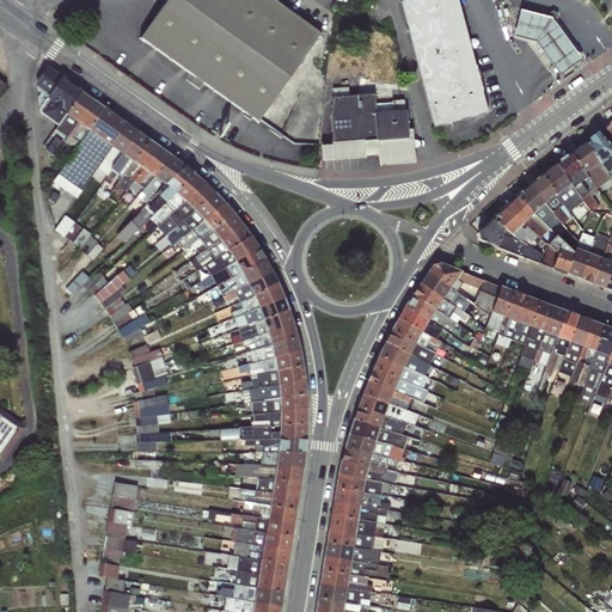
[(264,128),(328,38),(273,0),(166,0),(139,38),(264,128)]
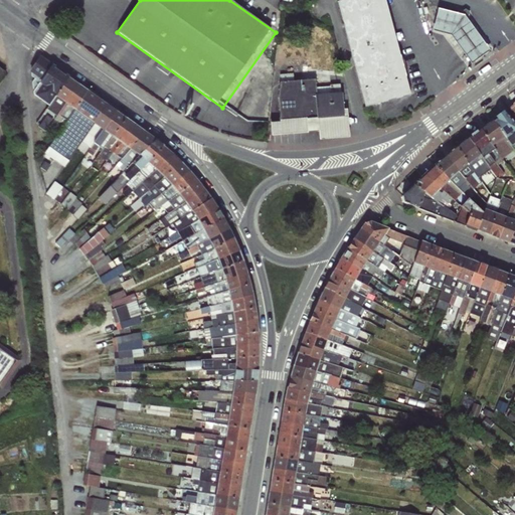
[(384,0),(344,0),(337,2),(364,107),(410,95),(384,0)]
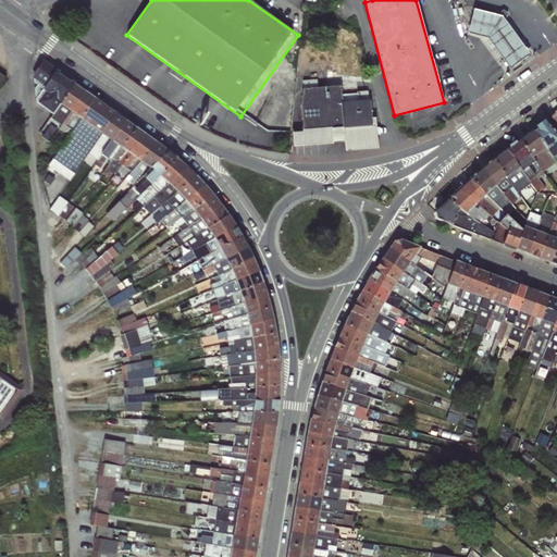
[(498,15),(473,9),(467,34),(486,39),(509,70),(530,54),(506,21),(507,13),(503,10),(499,12),(498,15)]
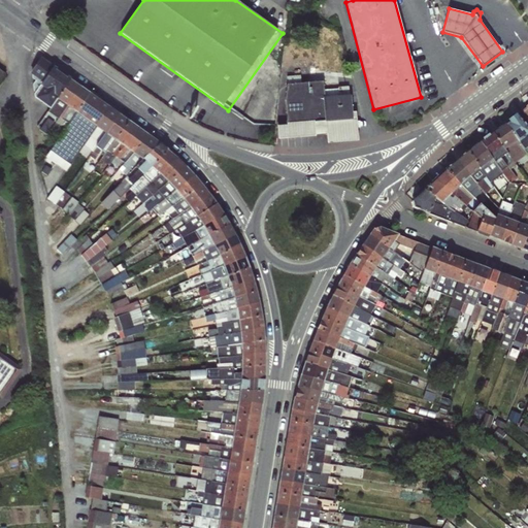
[(277,93),(283,33),(228,110),(242,120),(262,85),(277,93)]
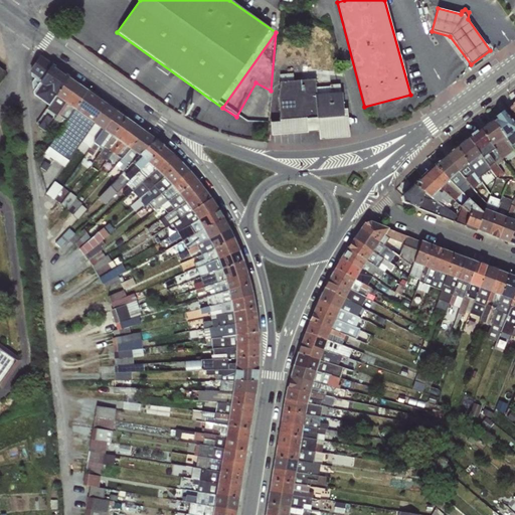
[(68,78),(39,56),(29,71),(31,73),(41,80),(39,83),(56,96),(68,78)]
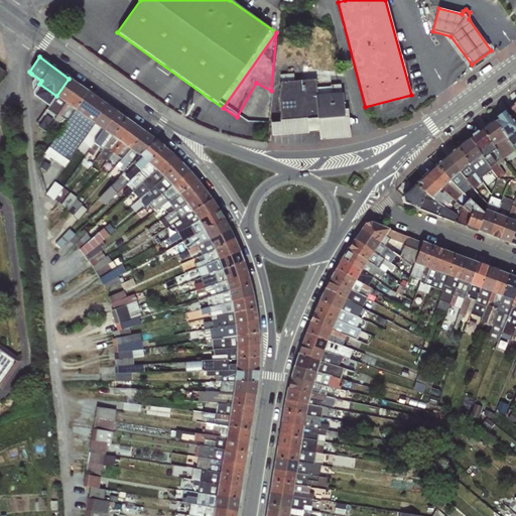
[(41,81),(31,74),(31,77),(34,79),(32,83),(34,96),(49,107),(55,98),(56,96),(39,84),(41,81)]
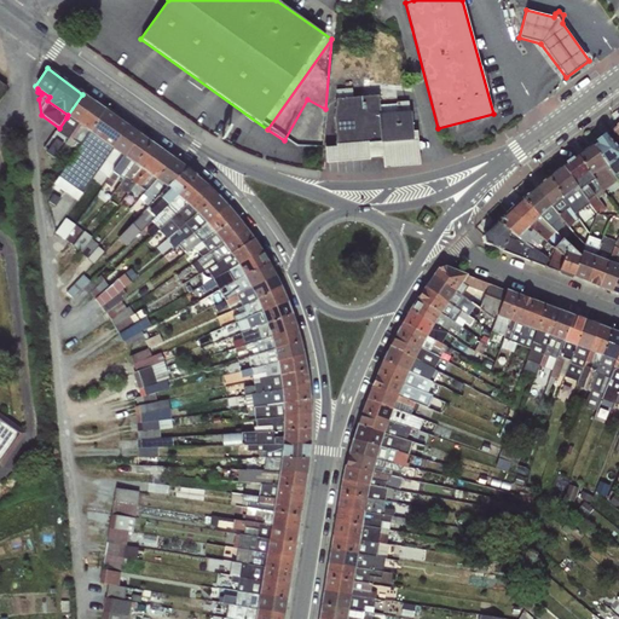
[(93,102),(82,94),(68,115),(67,117),(74,122),(77,125),(93,102)]
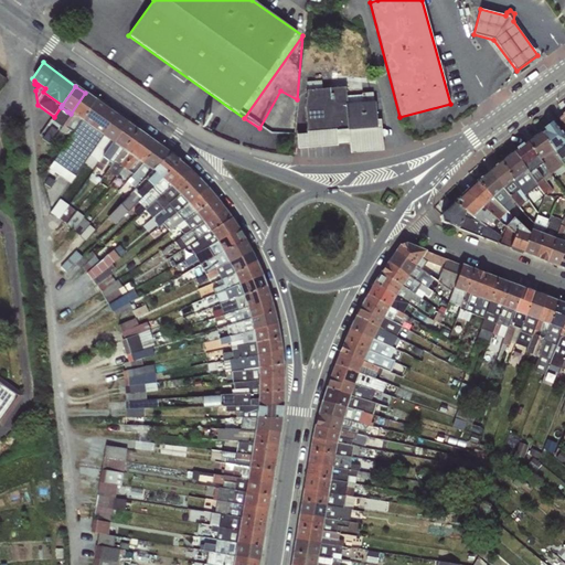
[(344,105),(373,103),(373,93),(361,93),(362,95),(347,96),(345,87),(306,91),(305,107),(307,135),(347,131),(344,105)]
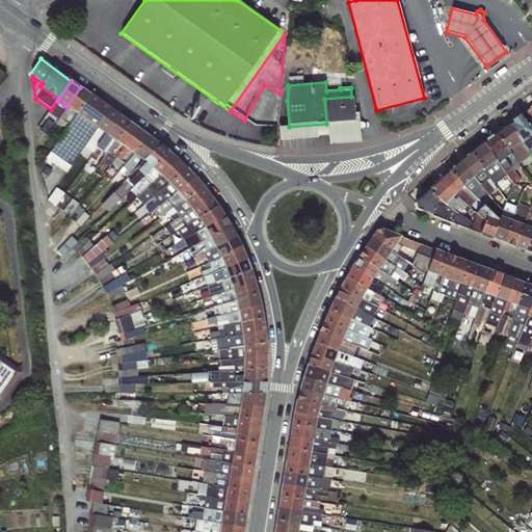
[(90,95),(80,87),(67,107),(77,114),(90,95)]
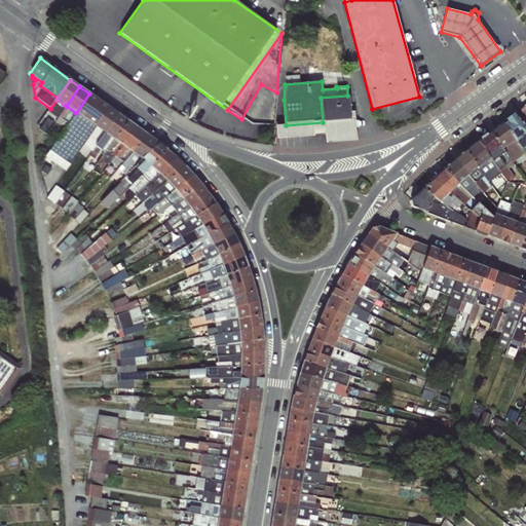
[(100,101),(89,94),(76,113),(86,120),(100,101)]
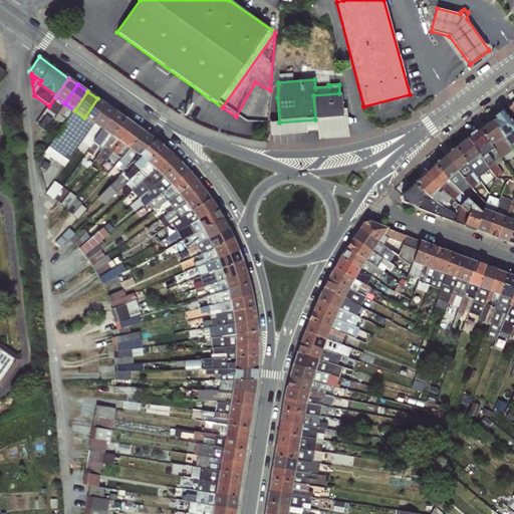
[(313,95),(315,119),(343,116),(342,113),(341,92),(339,93),(313,95)]
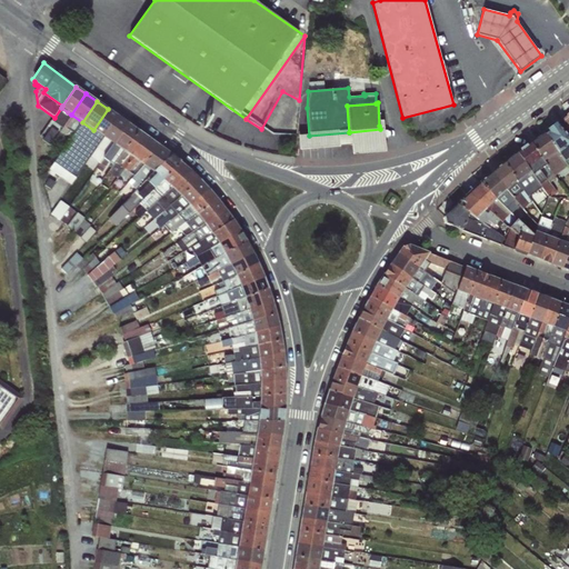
[(53,119),(60,123),(68,112),(61,108),(55,118),(53,119)]
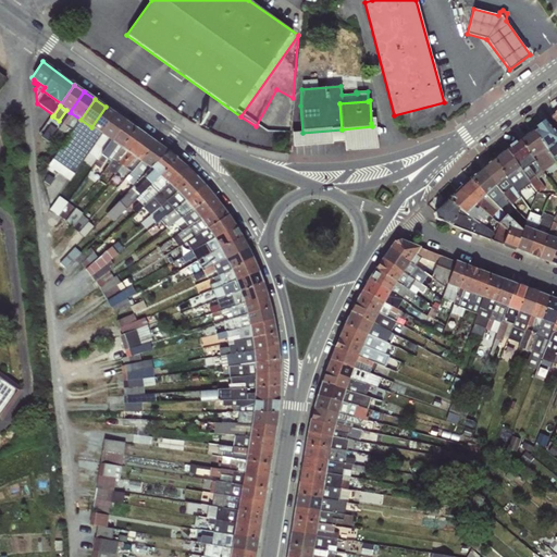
[(115,114),(106,107),(91,127),(102,135),(115,114)]
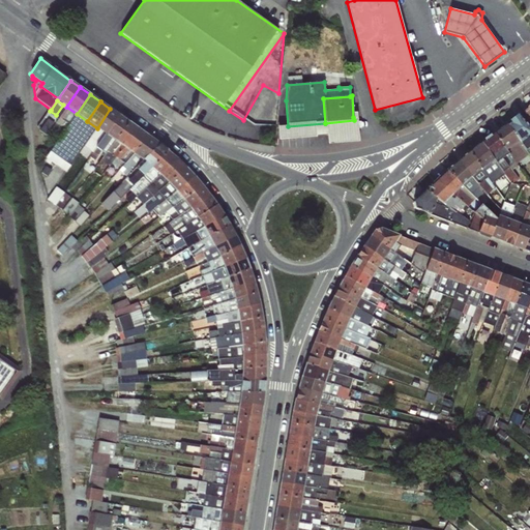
[(59,118),(66,107),(63,105),(56,115),(59,118)]
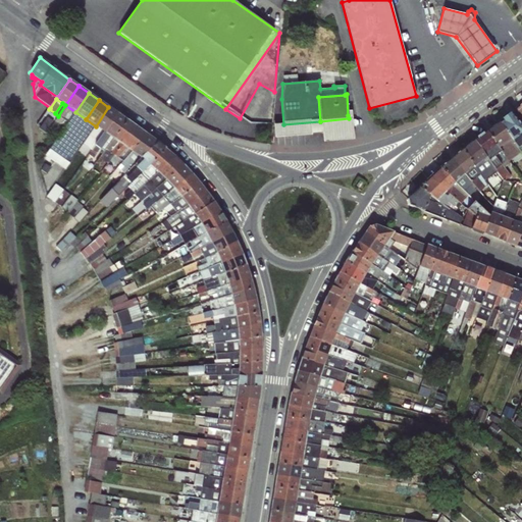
[(75,112),(65,105),(58,116),(68,122),(75,112)]
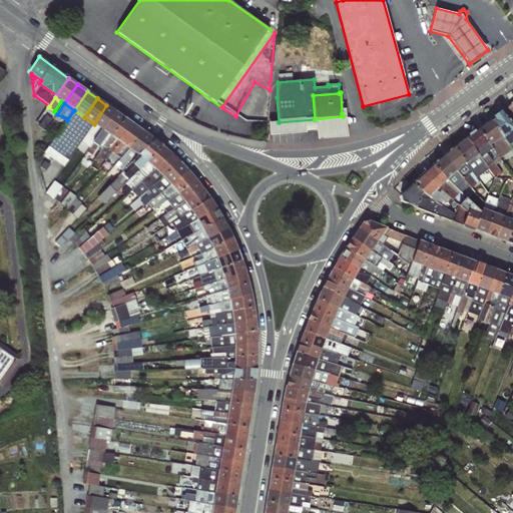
[(115,111),(106,105),(94,124),(102,130),(115,111)]
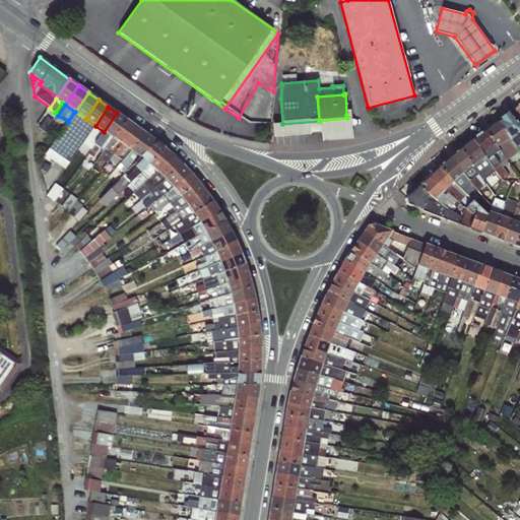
[(449,212),(438,199),(459,182),(467,192),(473,188),(467,181),(463,179),(465,175),(486,156),(504,178),(509,174),(503,166),(519,150),(519,121),(511,111),(503,118),(501,124),(497,122),(409,193),(405,205),(459,221),(452,213),(449,212)]
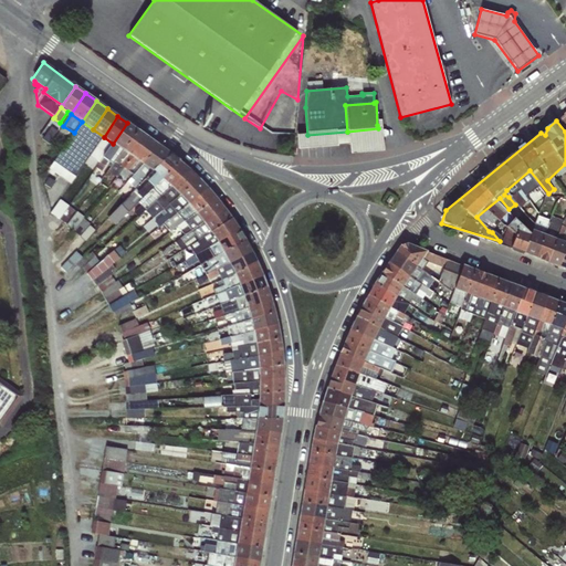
[(93,129),(82,122),(74,133),(71,137),(63,147),(70,152),(75,156),(79,150),(84,140),(93,129)]
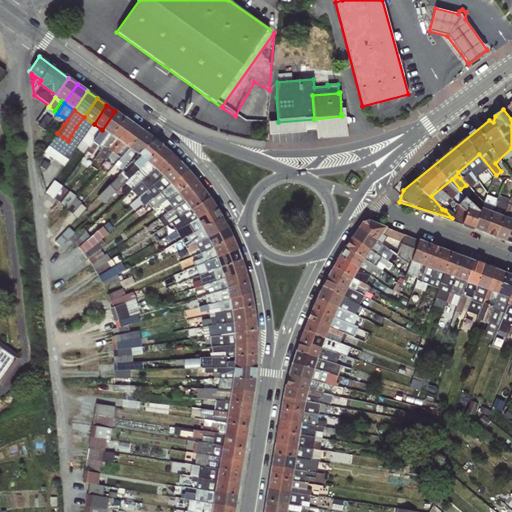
[(125,118),(115,111),(102,130),(107,133),(111,136),(125,118)]
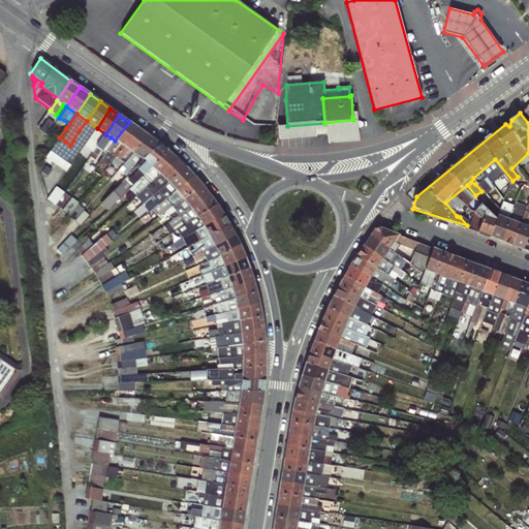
[(353,120),(324,123),(287,126),(288,129),(277,130),(277,144),(327,139),(328,146),(358,144),(355,117),(352,117),(353,120)]
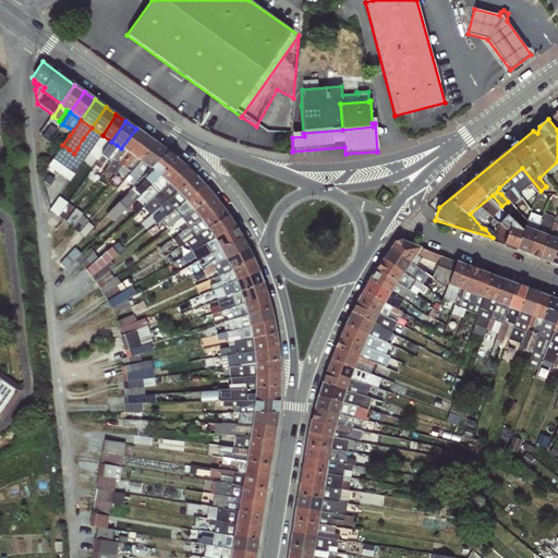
[(57,130),(49,124),(41,137),(48,142),(57,130)]
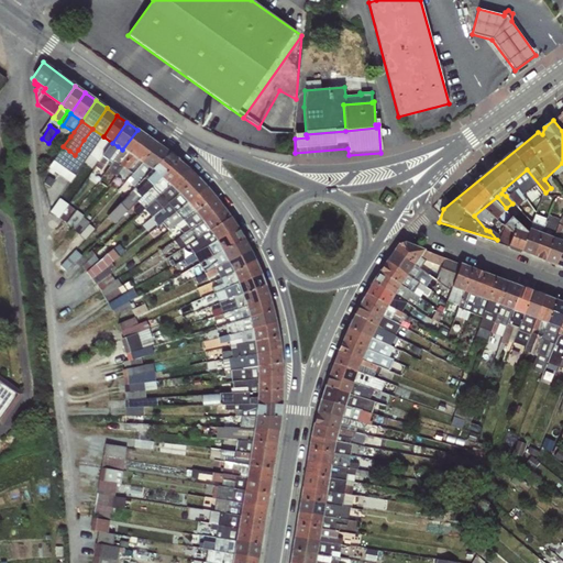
[(74,132),(63,125),(59,130),(50,146),(56,151),(67,134),(70,136),(74,132)]
